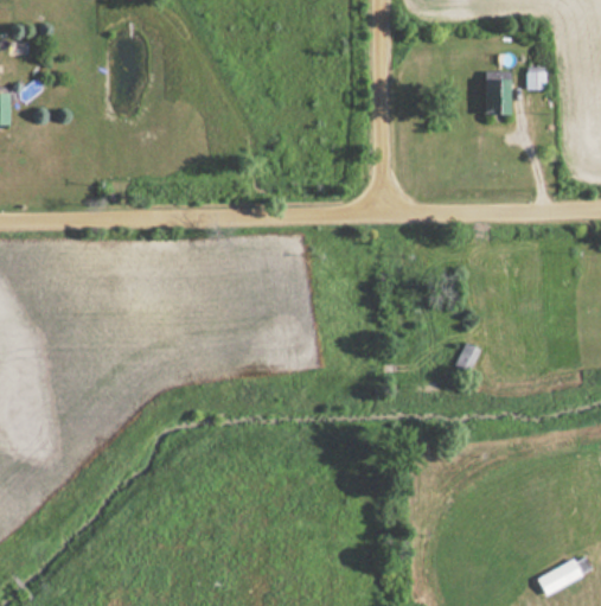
[(547,68),(528,68),(528,90),(547,90),(547,68)]
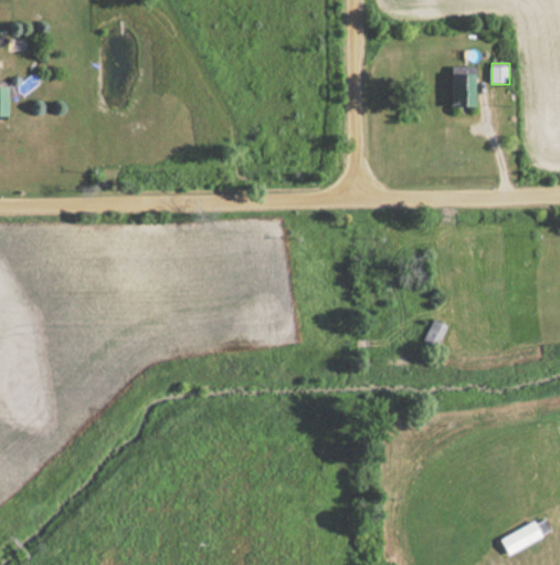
[(453,107),(476,107),(476,70),(453,70),(453,107)]
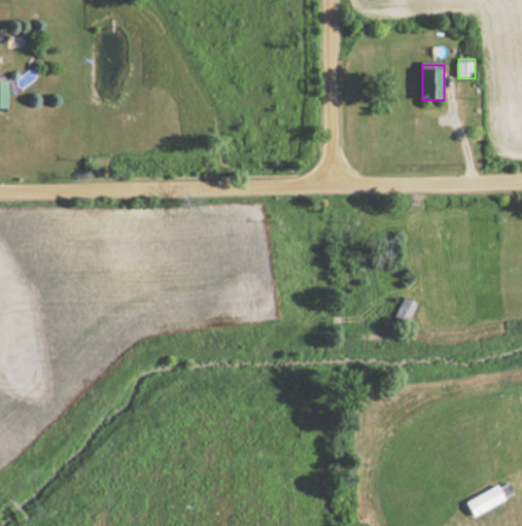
[(0,108),(8,109),(8,76),(0,76),(0,108)]
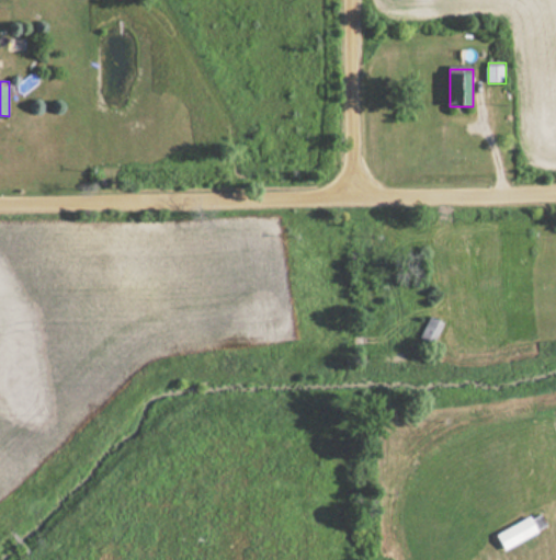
[(446,323),(432,316),(421,336),(435,344),(446,323)]
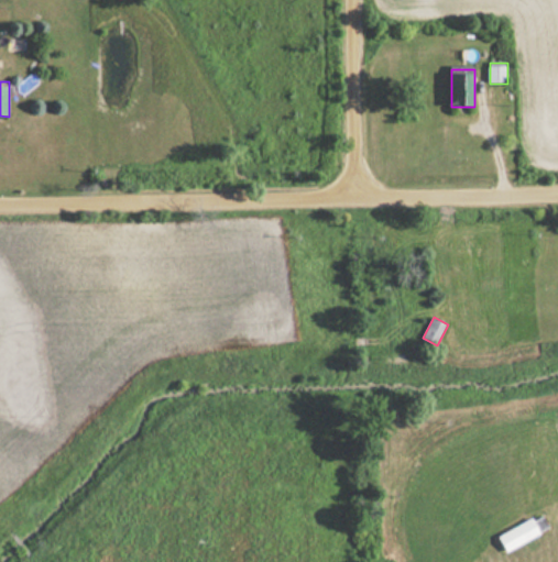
[(551,529),(544,513),(500,537),(507,552),(551,529)]
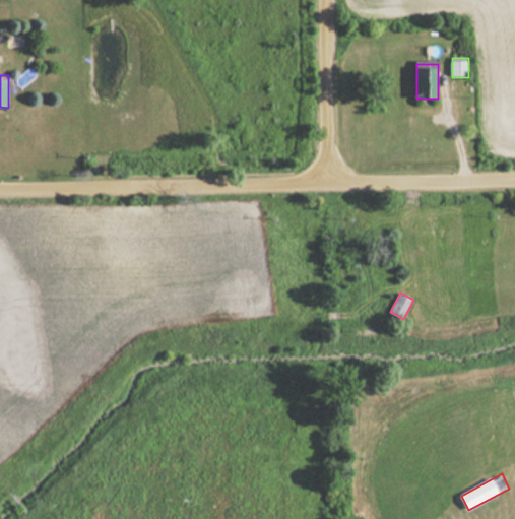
All buildings are outlined.
